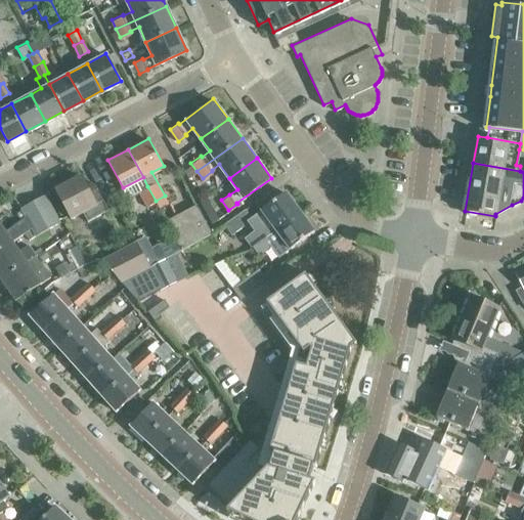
[(108,209),(96,186),(89,190),(81,174),(55,188),(71,217),(82,211),(87,220),(108,209)]
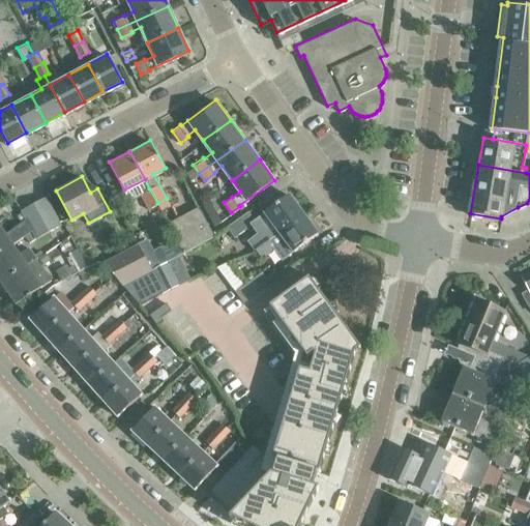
[(157,203),(149,188),(141,193),(148,207),(157,203)]
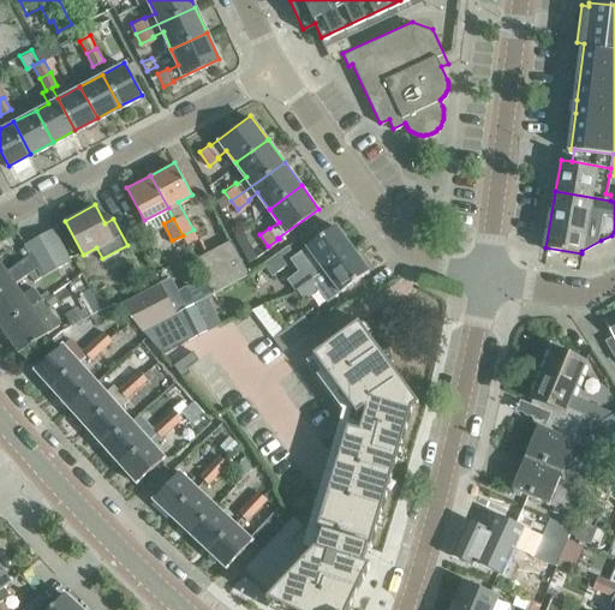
[(323,268),(352,246),(335,225),(306,245),(308,246),(299,252),(308,264),(288,277),(296,287),(311,276),(323,268)]
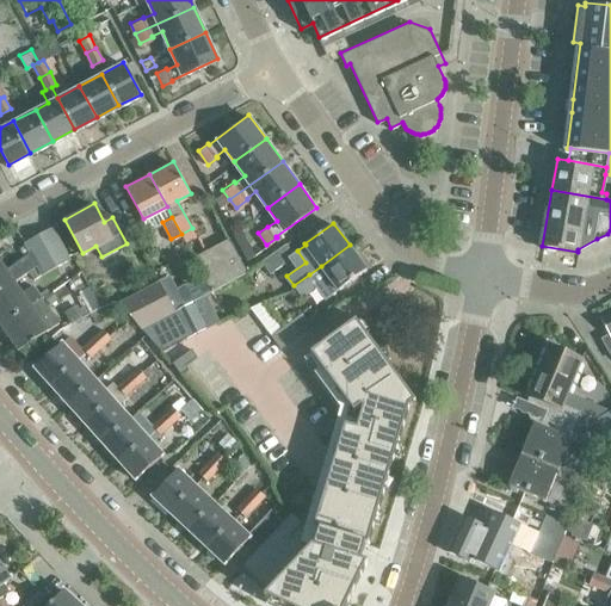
[(56,264),(69,257),(53,226),(38,233),(56,264)]
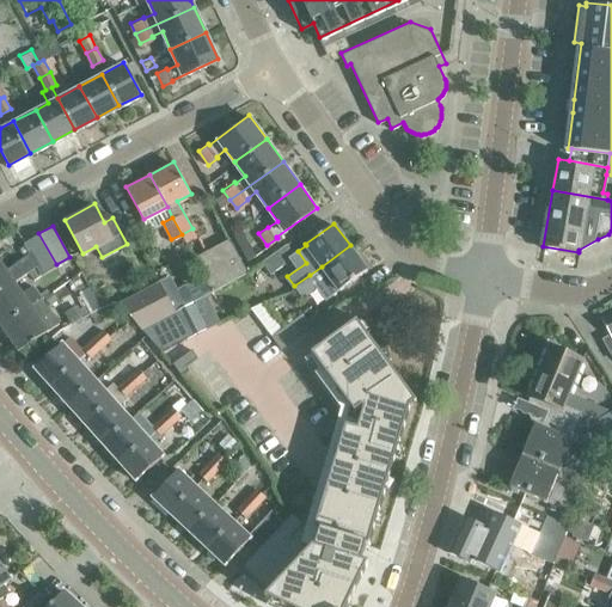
[(56,264),(38,233),(25,241),(30,251),(5,268),(0,261),(0,288),(13,280),(25,271),(37,263),(42,273),(56,264)]
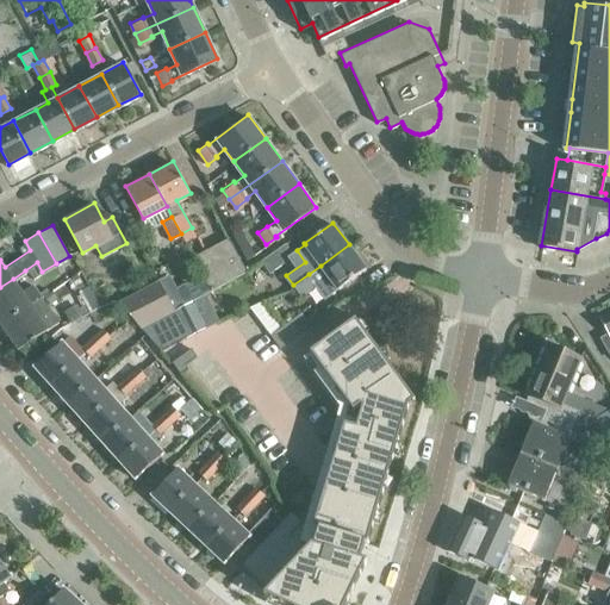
[(210,288),(246,269),(228,236),(192,255),(210,288)]
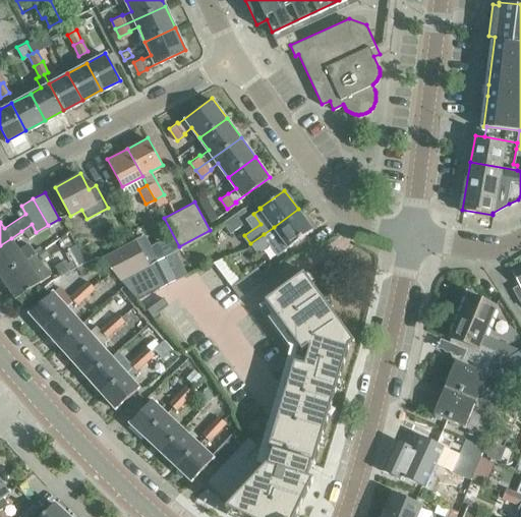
[(230,231),(251,217),(244,207),(223,221),(230,231)]
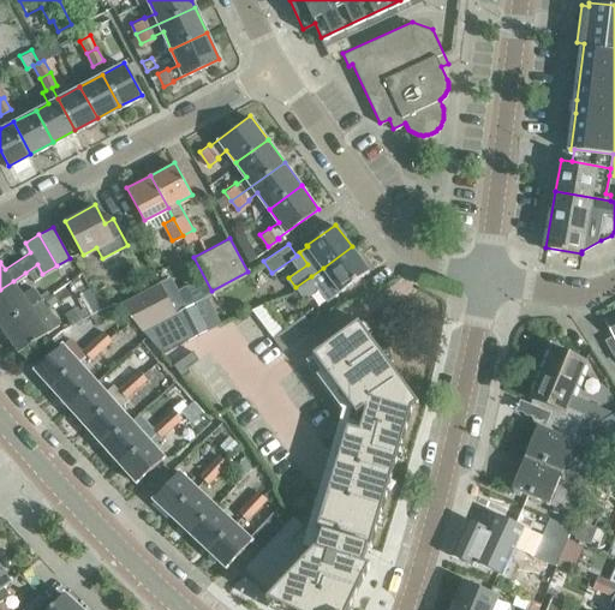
[(323,268),(311,276),(296,287),(303,297),(317,287),(327,299),(369,269),(352,246),(323,268)]
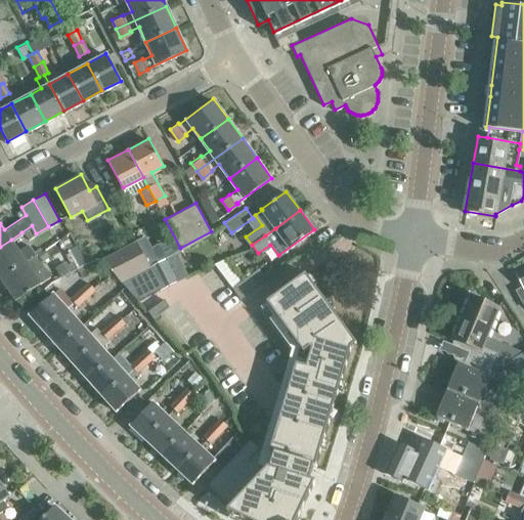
[(32,225),(22,232),(26,240),(36,233),(32,225)]
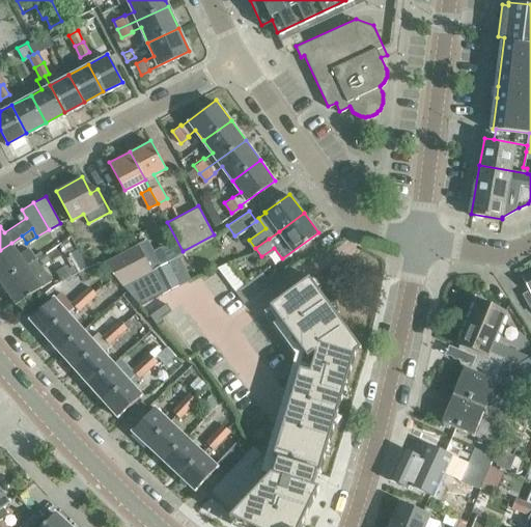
[(224,239),(220,232),(212,238),(216,245),(224,239)]
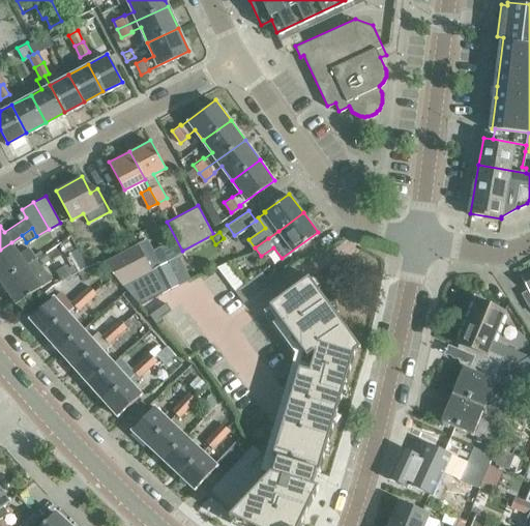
[(62,240),(67,251),(77,245),(70,235),(62,240)]
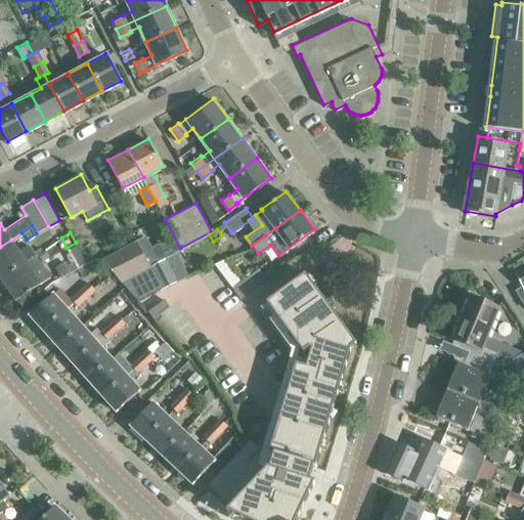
[(0,247),(0,274),(1,277),(26,261),(38,252),(30,241),(17,250),(11,240),(0,247)]
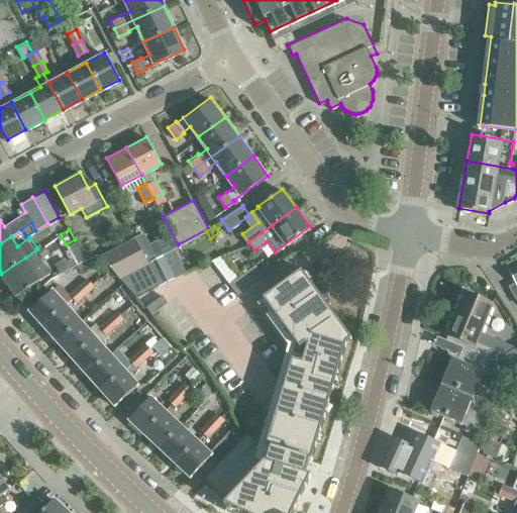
[(146,262),(147,262),(134,236),(100,254),(113,280),(146,262)]
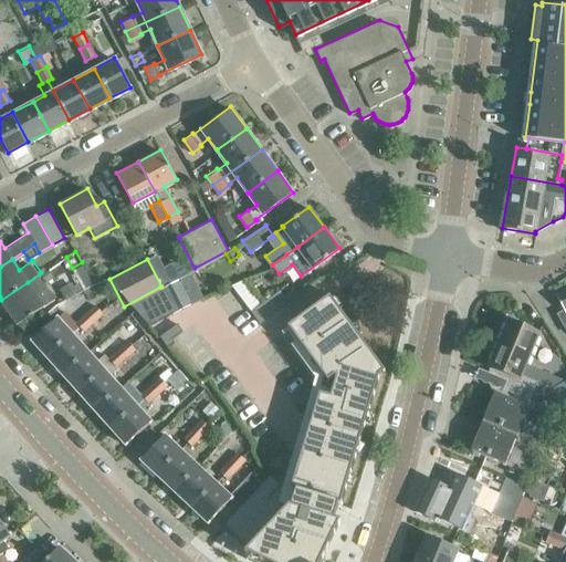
[(83,289),(93,283),(85,269),(76,274),(83,289)]
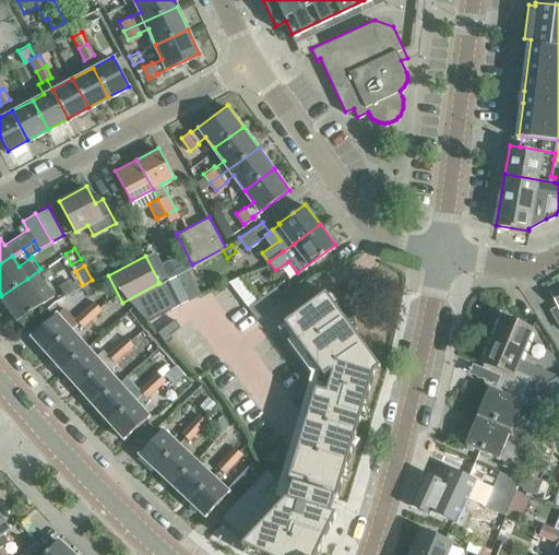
[(27,279),(1,296),(16,318),(27,311),(28,313),(32,309),(32,308),(56,292),(40,269),(27,279)]
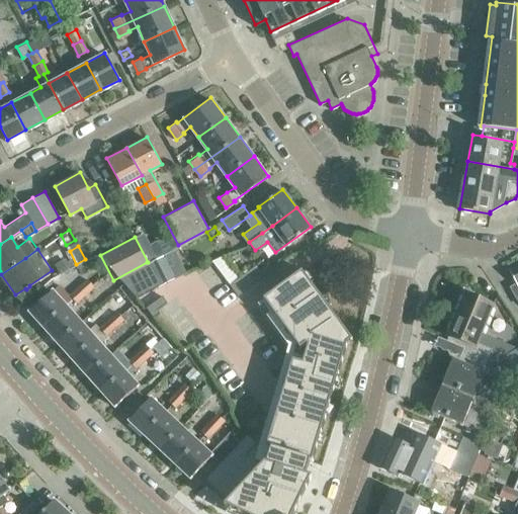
[(148,262),(147,262),(158,285),(174,277),(162,254),(148,262)]
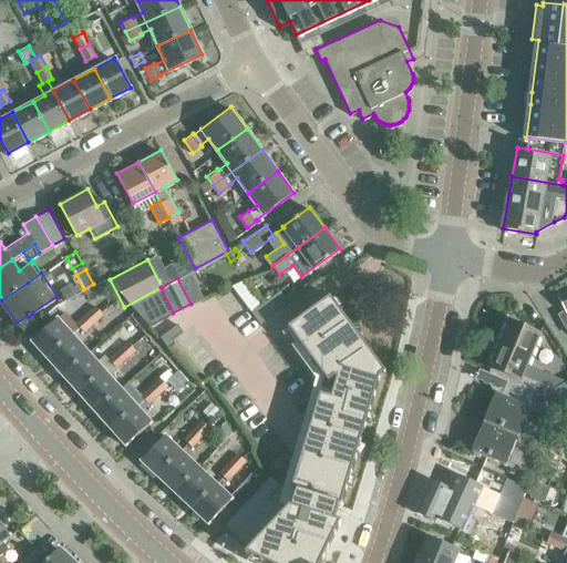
[(76,292),(71,283),(61,288),(65,297),(76,292)]
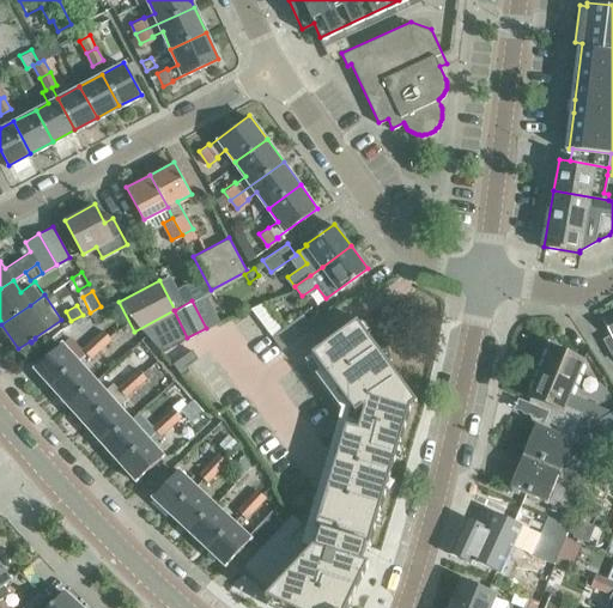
[(612,310),(602,316),(612,335),(605,340),(612,353),(612,310)]
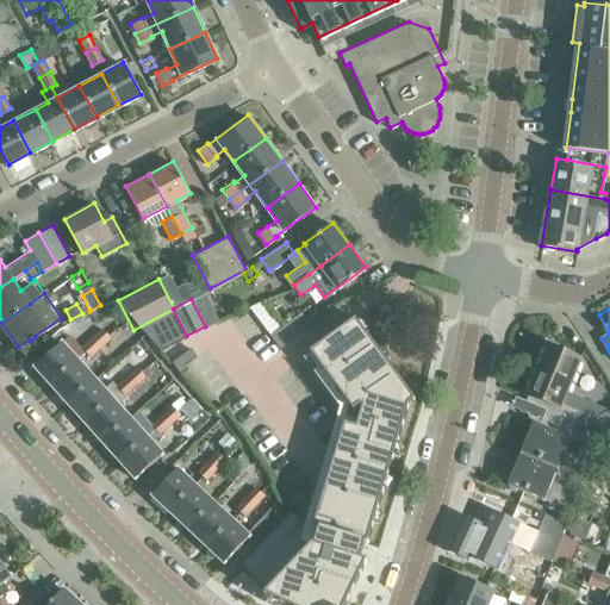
[(280,345),(311,323),(300,310),(271,332),(280,345)]
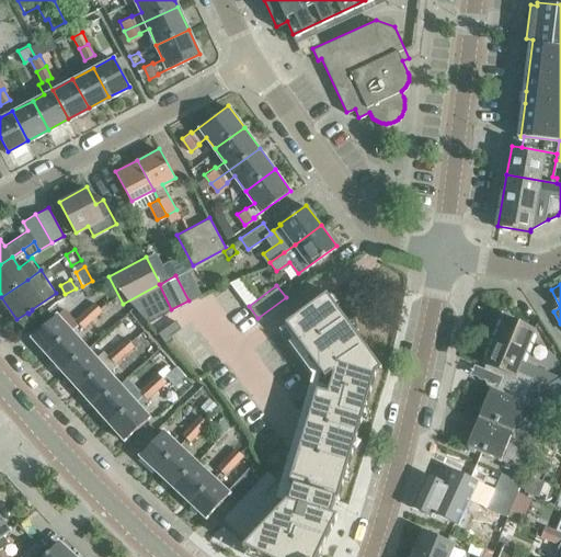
[(357,415),(361,405),(365,406),(375,371),(361,350),(366,345),(354,329),(351,331),(344,322),(347,320),(334,303),(331,306),(324,297),(328,294),(327,292),(285,322),(321,372),(324,377),(331,372),(333,373),(330,384),(328,391),(316,388),(288,482),(279,480),(279,479),(267,468),(219,519),(245,543),(242,546),(265,556),(316,556),(336,515),(330,513),(334,497),(338,498),(343,478),(339,477),(342,467),(346,468),(352,447),(348,446),(352,435),(355,436),(362,416),(357,415)]
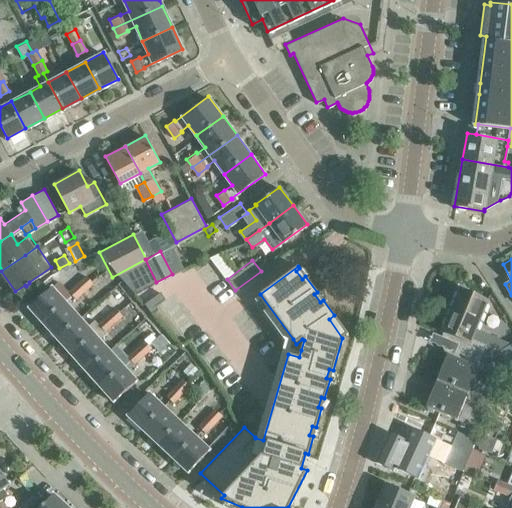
[(77,282),(84,289),(93,281),(86,274),(77,282)]
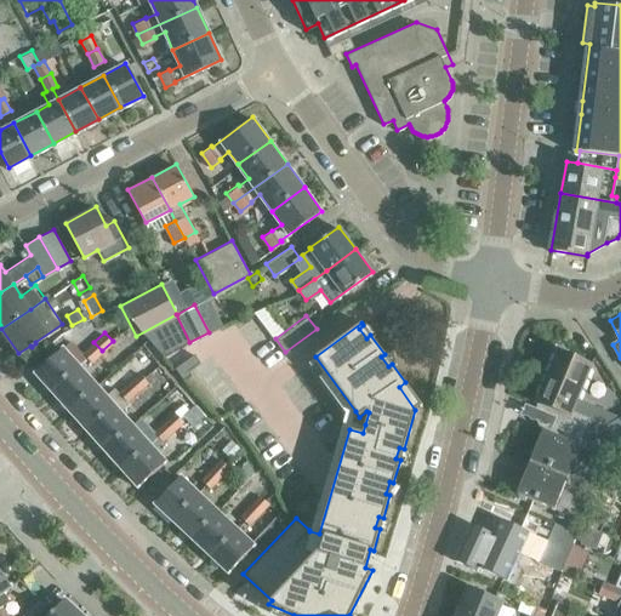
[(91,360),(102,351),(93,342),(83,352),(89,358),(91,360)]
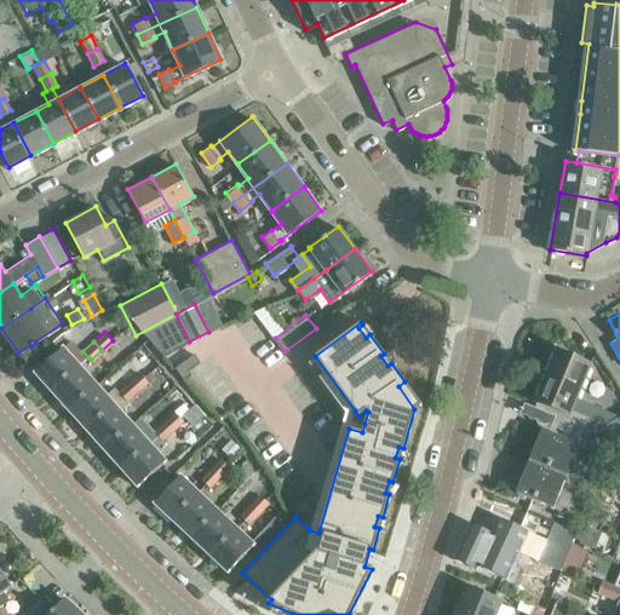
[(35,371),(52,390),(80,366),(62,346),(35,371)]
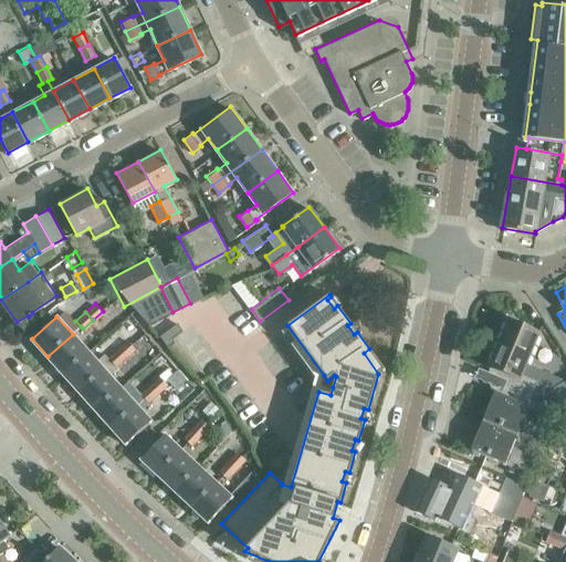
[(538,332),(509,319),(500,340),(498,339),(493,350),(495,351),(489,366),(519,378),(521,373),(538,332)]
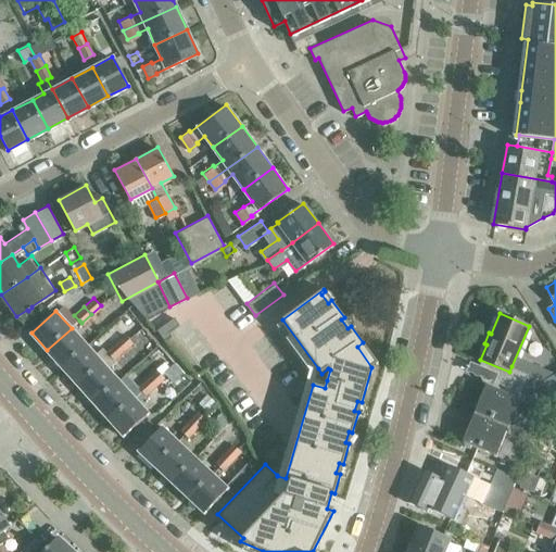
[(62,367),(87,345),(77,335),(72,328),(47,350),(62,367)]
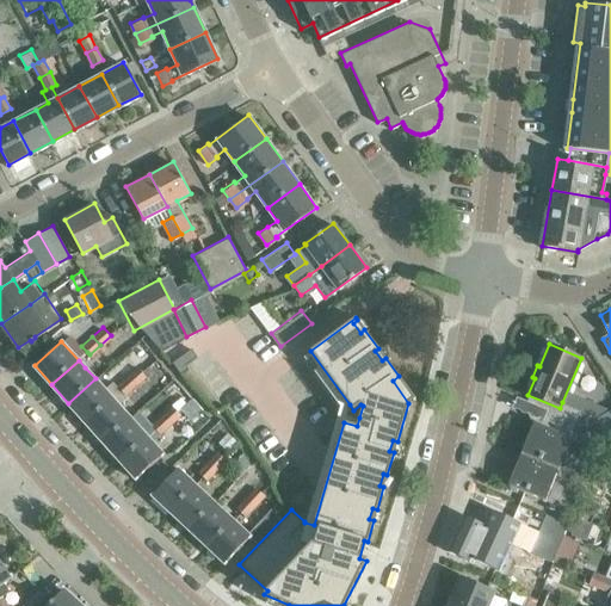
[(135,384),(146,375),(137,366),(128,376),(135,384)]
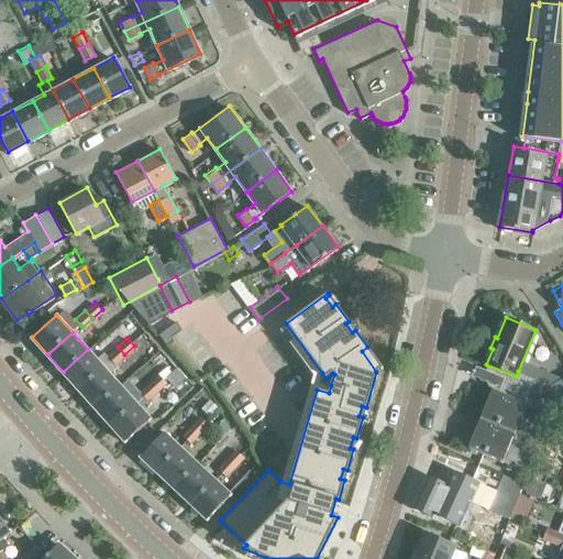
[(78,388),(94,406),(119,384),(108,372),(117,364),(116,363),(124,354),(118,347),(108,354),(108,355),(111,359),(78,388)]
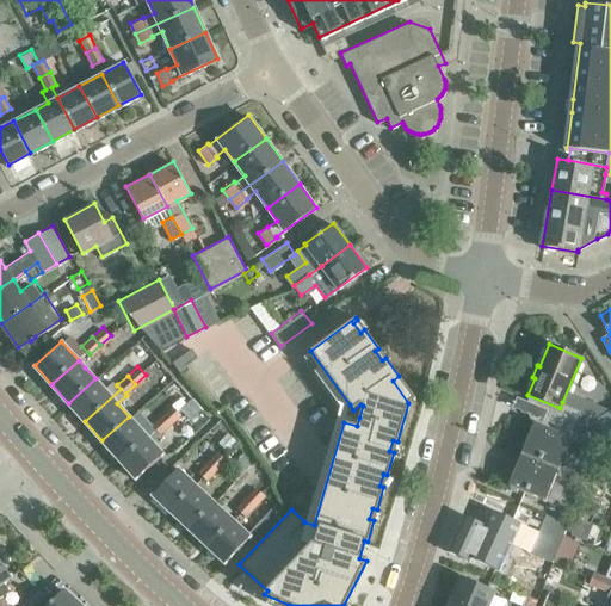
[(96,378),(68,403),(85,421),(121,389),(117,385),(117,384),(113,379),(104,388),(96,378)]
